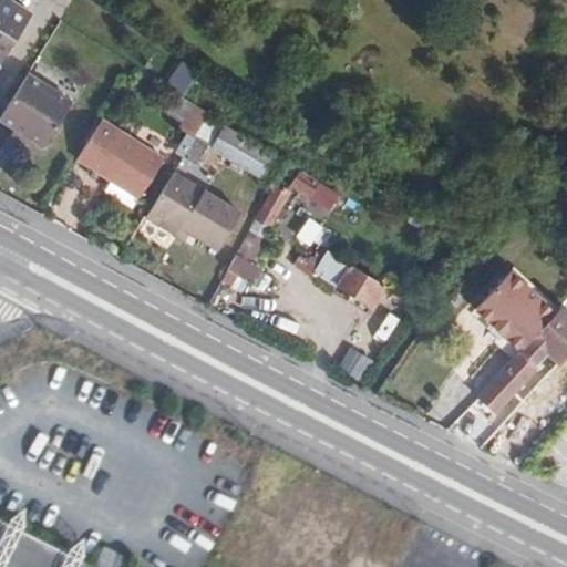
[(0,0),(0,69),(33,18),(6,0),(0,0)]
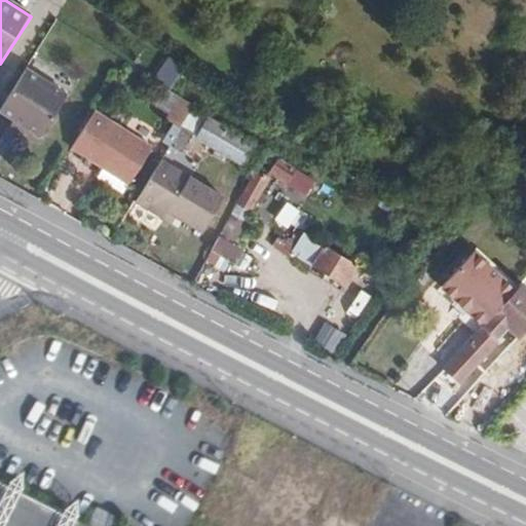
[(29,66),(1,108),(43,135),(70,94),(29,66)]
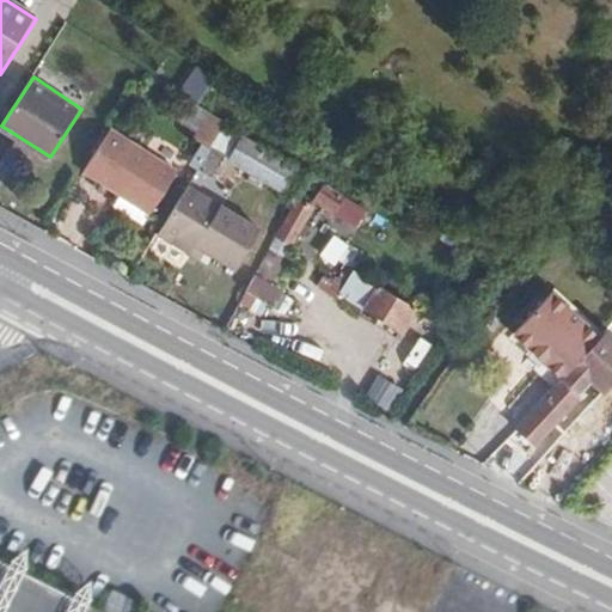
[(227,122),(193,103),(182,123),(200,133),(195,140),(210,150),(227,122)]
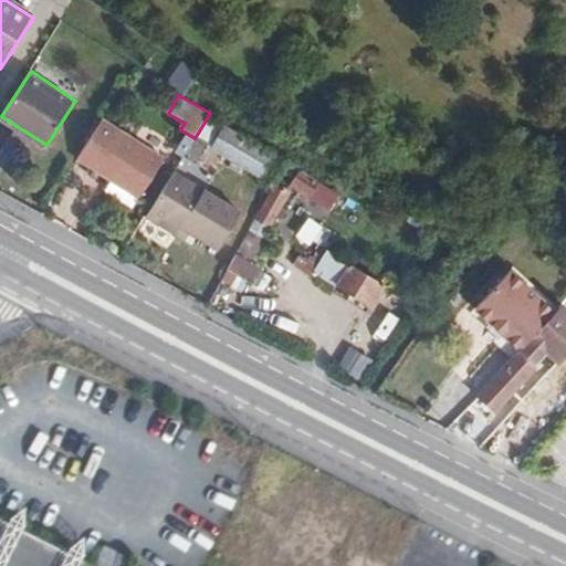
[(161,161),(100,123),(77,163),(137,199),(161,161)]
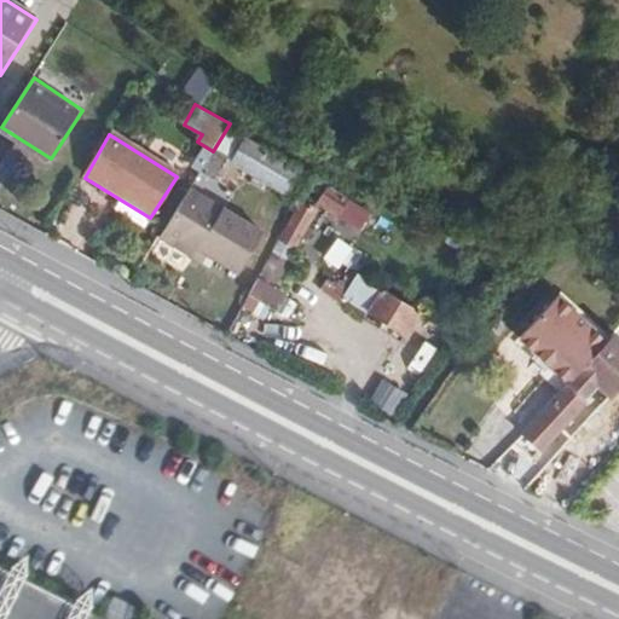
[(302,180),(243,142),(229,163),(289,202),(302,180)]
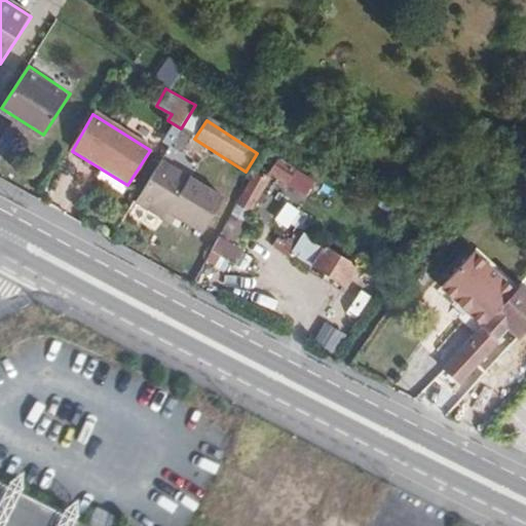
[(190,133),(181,128),(168,147),(177,153),(190,133)]
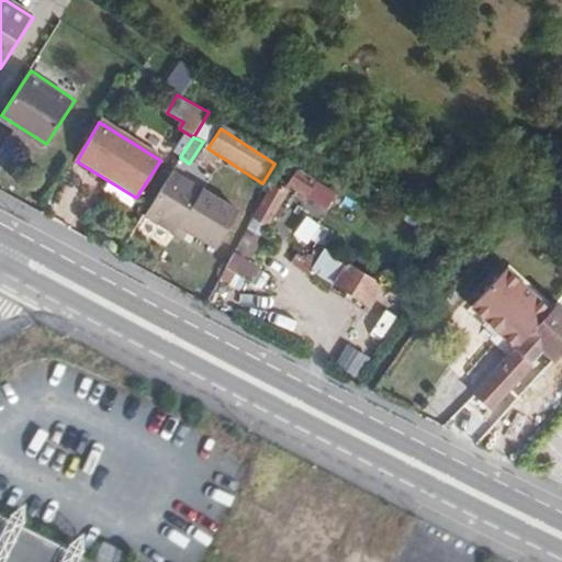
[(235,214),(170,172),(142,216),(173,237),(178,229),(213,253),(235,214)]
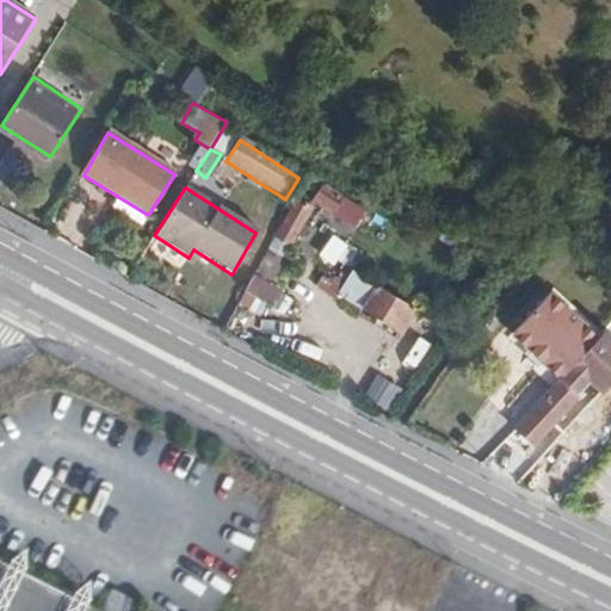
[(332,215),(343,201),(322,187),(313,203),(332,215)]
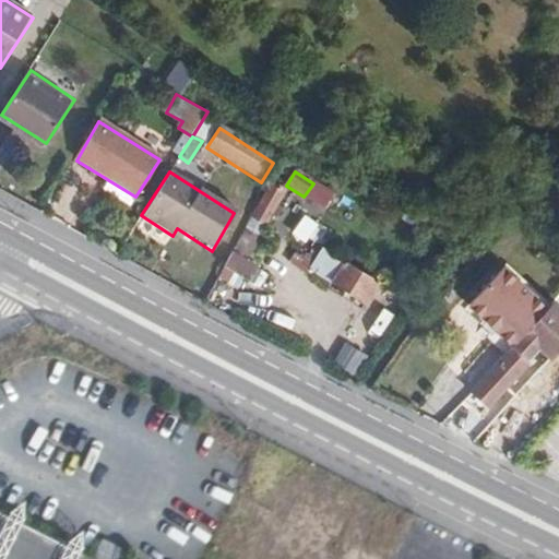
[(365,304),(378,283),(328,249),(314,271),(365,304)]
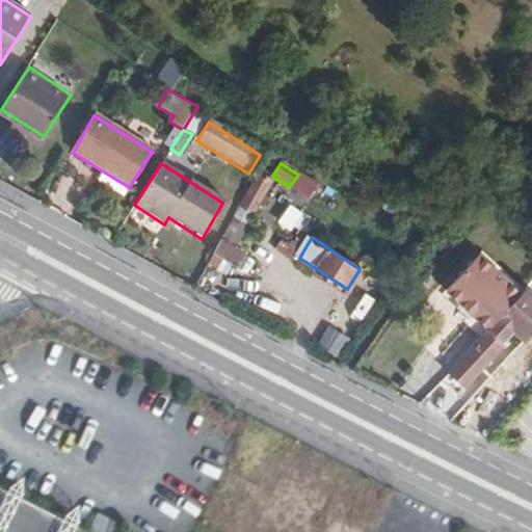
[(444,289),(485,328),(517,294),(476,255),(444,289)]
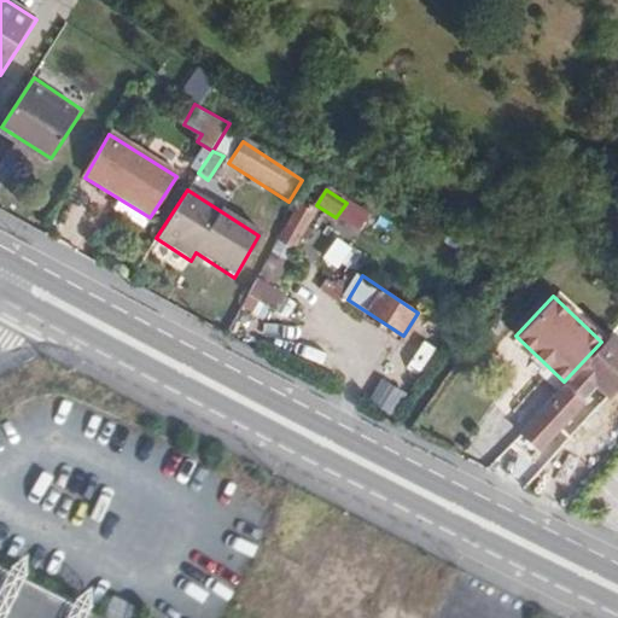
[(563,383),(565,385),(520,432),(537,449),(581,402),(593,414),(617,385),(617,347),(607,336),(601,342),(564,382),(563,383)]
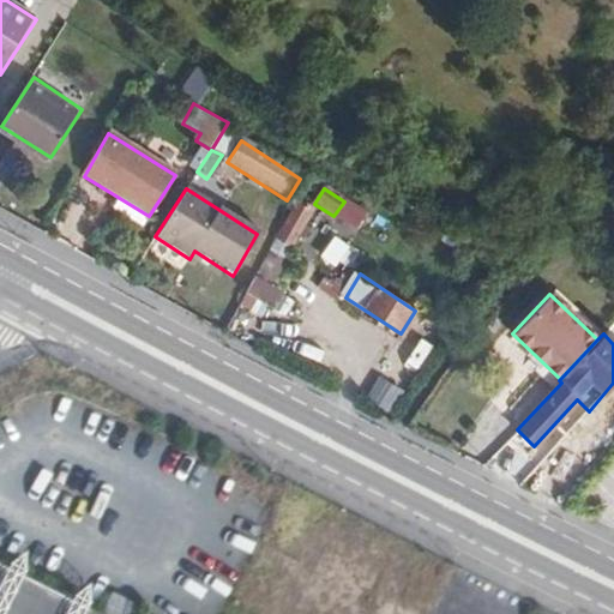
[(95,613),(0,566),(0,613),(95,613)]
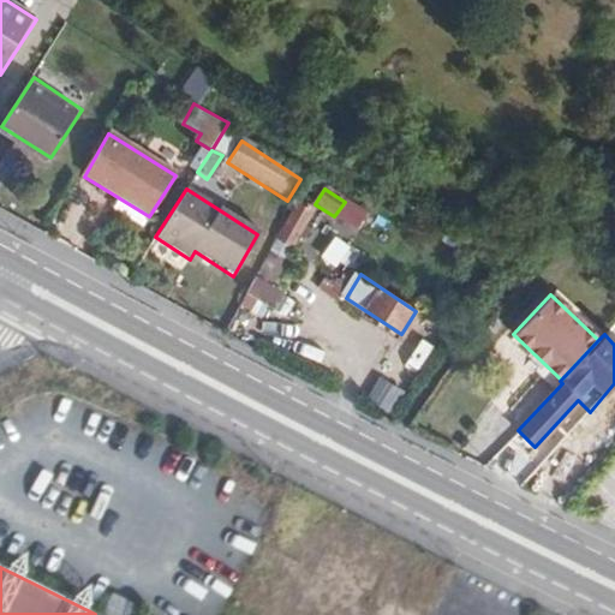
[(106,614),(135,614),(138,608),(115,596),(106,614)]
